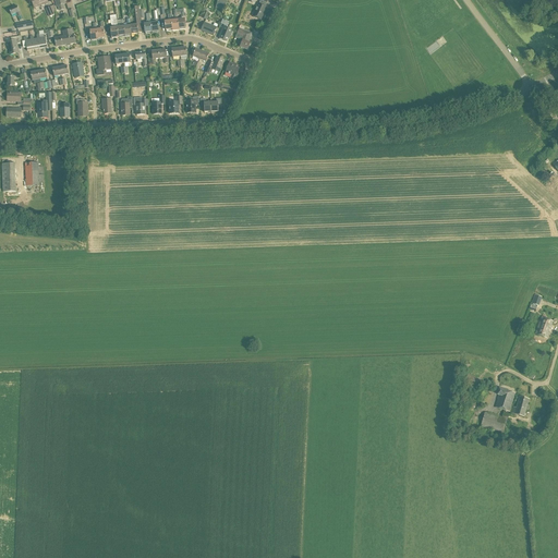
[(64,10),(63,4),(65,4),(63,0),(55,0),(57,7),(58,7),(59,11),(64,10)]
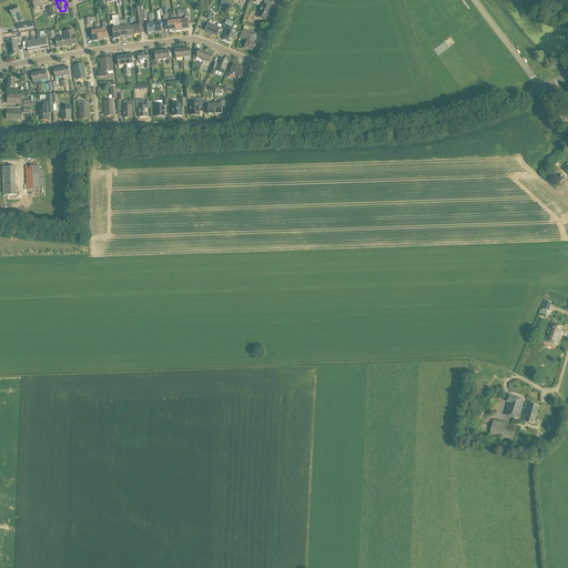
[(227,11),(231,1),(226,0),(222,0),(220,8),(227,11)]
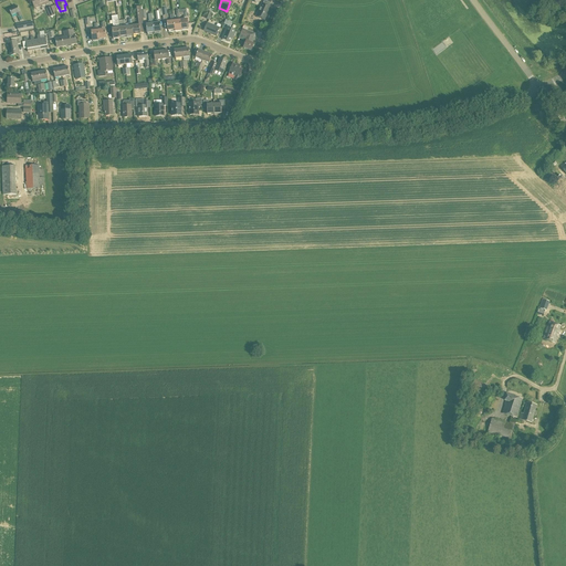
[(270,7),(271,3),(265,1),(263,4),(262,4),(257,18),(266,21),(272,8),(270,7)]
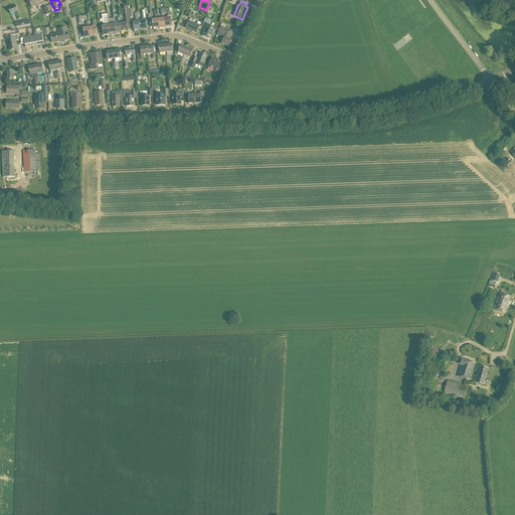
[(20,14),(18,11),(16,6),(8,9),(10,14),(14,12),(16,16),(20,14)]
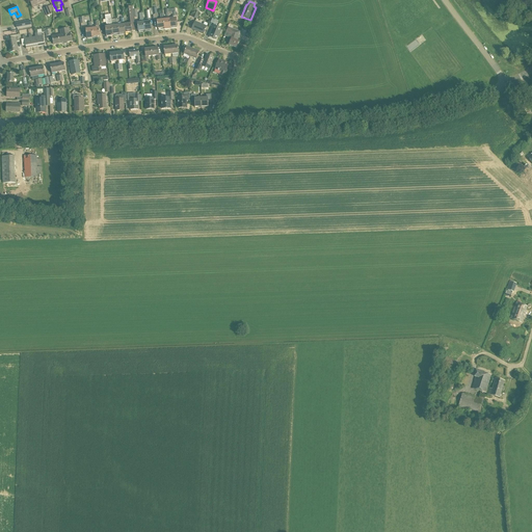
[(150,16),(153,15),(152,8),(149,8),(149,11),(145,11),(147,22),(144,22),(145,30),(152,30),(151,21),(150,16)]
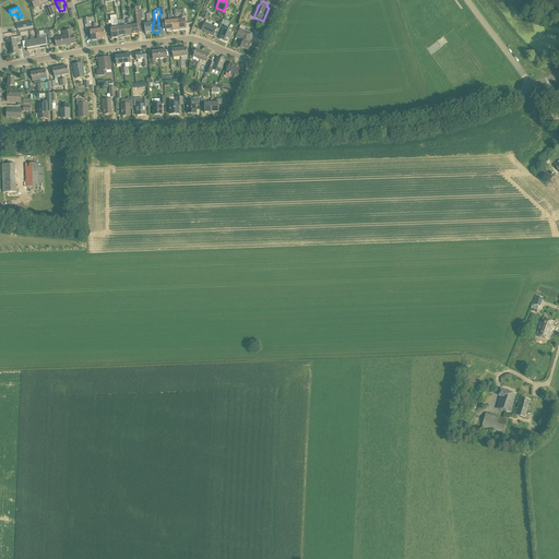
[(18,30),(33,27),(32,21),(16,24),(18,30)]
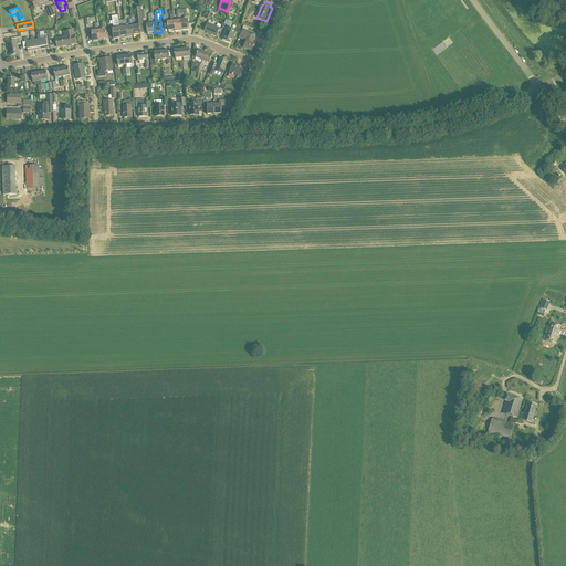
[(216,27),(208,23),(205,31),(210,33),(209,33),(216,37),(220,28),(221,25),(220,24),(218,23),(217,24),(216,27)]
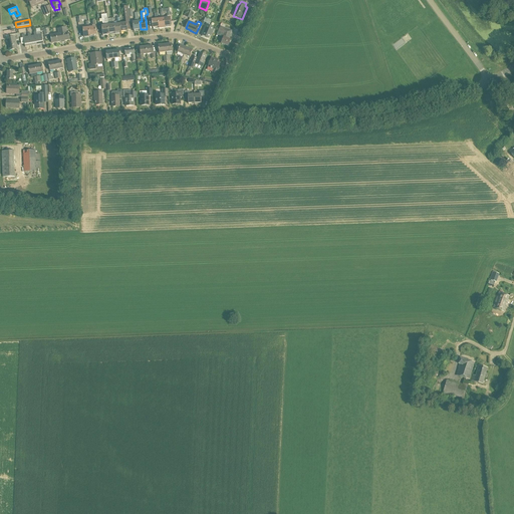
[(212,33),(215,28),(206,24),(202,35),(209,38),(211,33),(212,33)]
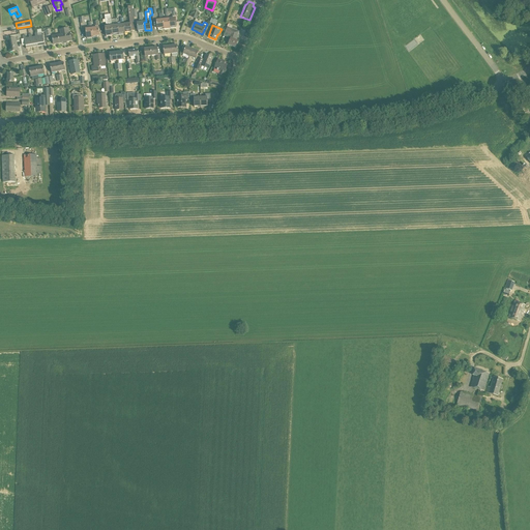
[(236,38),(237,36),(231,34),(233,29),(227,27),(225,33),(230,35),(229,37),(231,38),(228,45),(235,48),(238,41),(234,39),(235,38),(236,38)]
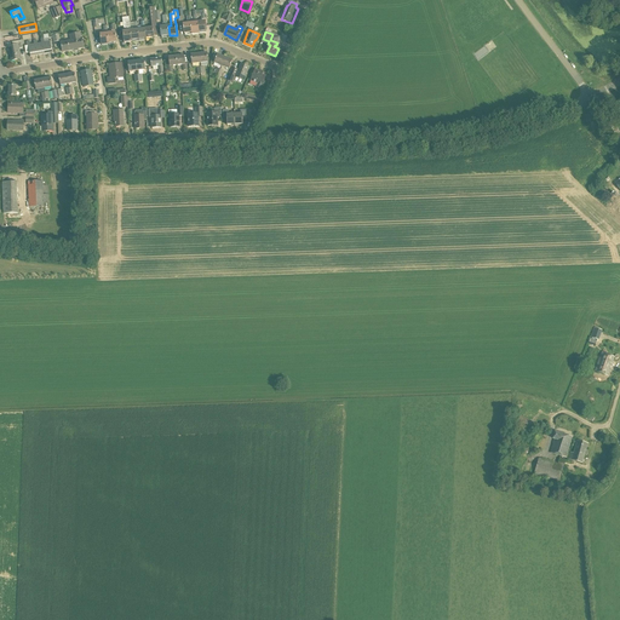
[(42,42),(45,53),(52,52),(50,41),(45,42),(44,39),(41,39),(40,39),(41,44),(42,42)]
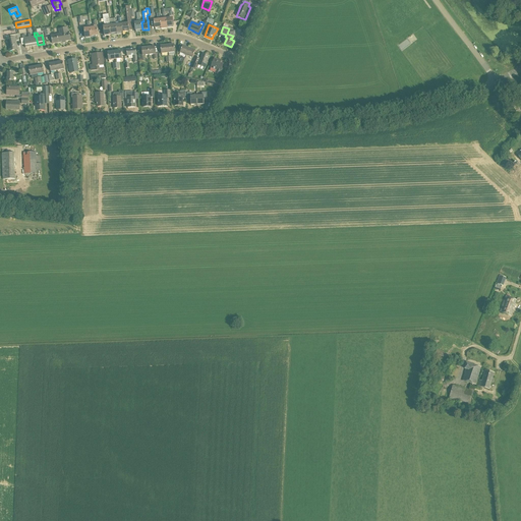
[(36,36),(35,37),(32,37),(31,34),(29,34),(29,38),(30,37),(32,46),(38,45),(36,36)]
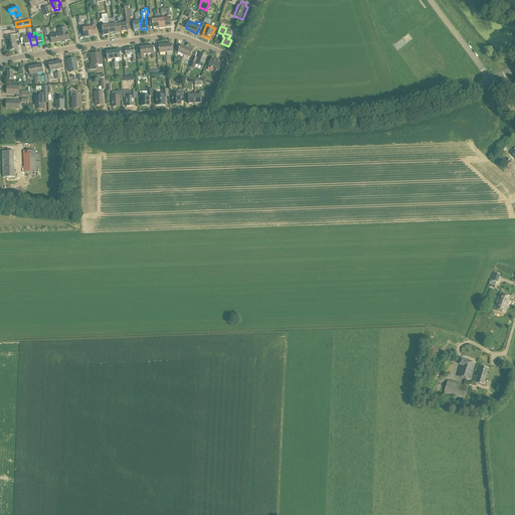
[(52,43),(60,41),(58,33),(50,34),(52,43)]
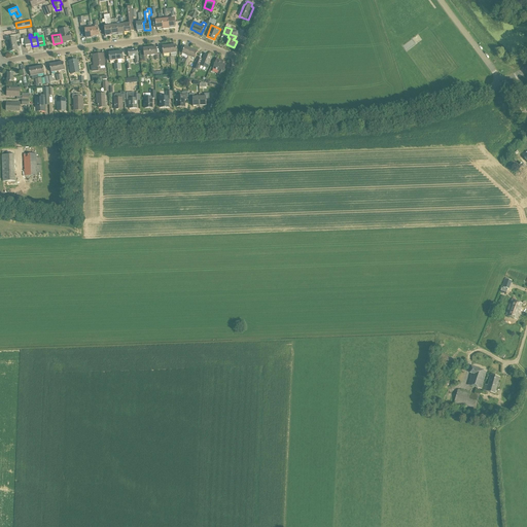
[(30,37),(29,38),(26,38),(25,35),(23,35),(23,39),(24,39),(26,47),(32,46),(30,37)]
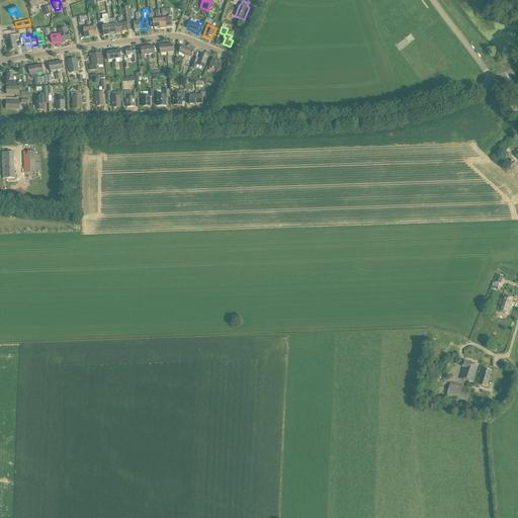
[(9,51),(17,50),(15,37),(7,38),(9,51)]
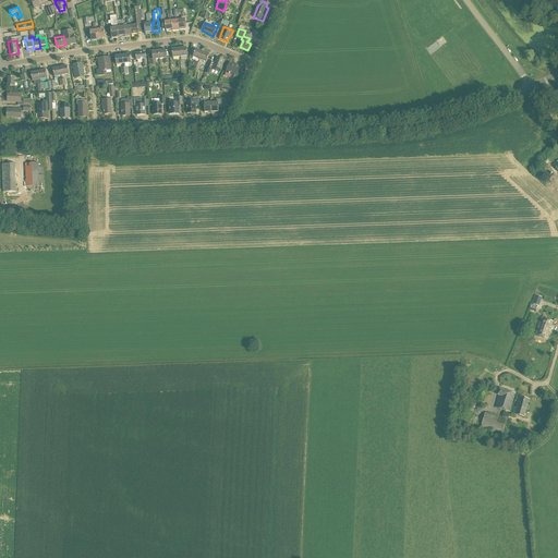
[(199,59),(203,51),(196,49),(193,57),(199,59)]
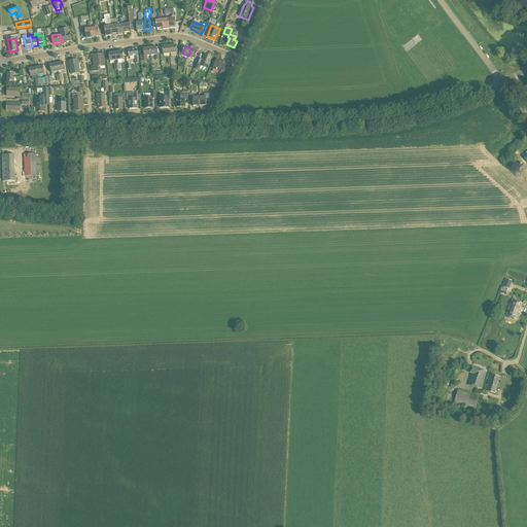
[(146,56),(150,56),(149,47),(143,48),(144,55),(142,55),(143,62),(146,61),(146,56)]
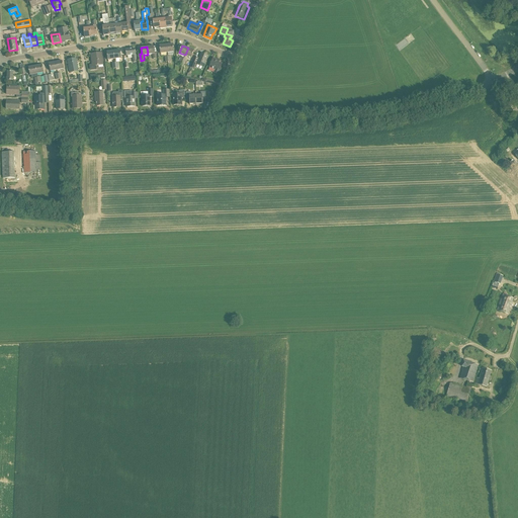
[(147,47),(148,55),(152,54),(153,58),(153,59),(157,59),(156,53),(154,53),(154,47),(147,47)]
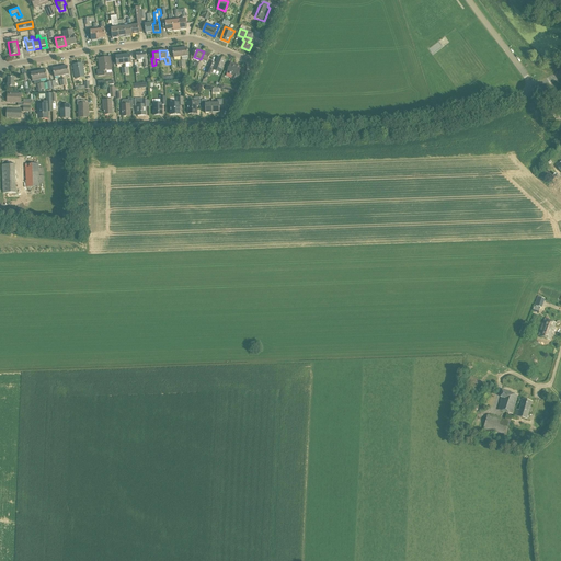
[(204,52),(201,59),(207,63),(210,55),(204,52)]
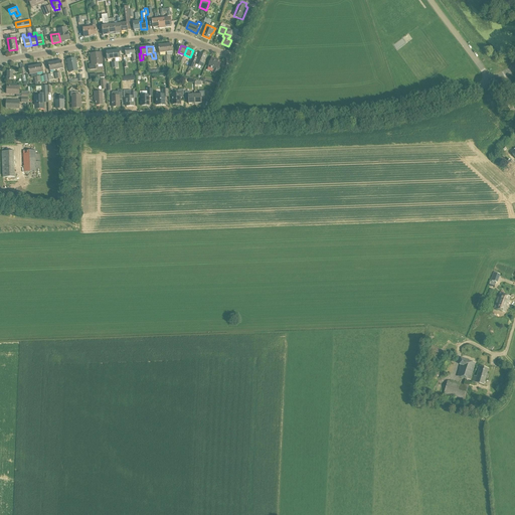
[(136,61),(135,54),(134,48),(125,49),(126,55),(131,55),(132,62),(136,61)]
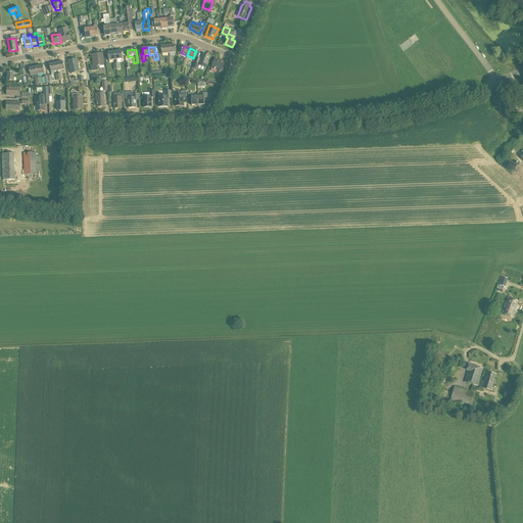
[(91,72),(98,70),(97,66),(104,65),(103,53),(91,54),(93,65),(90,65),(91,72)]
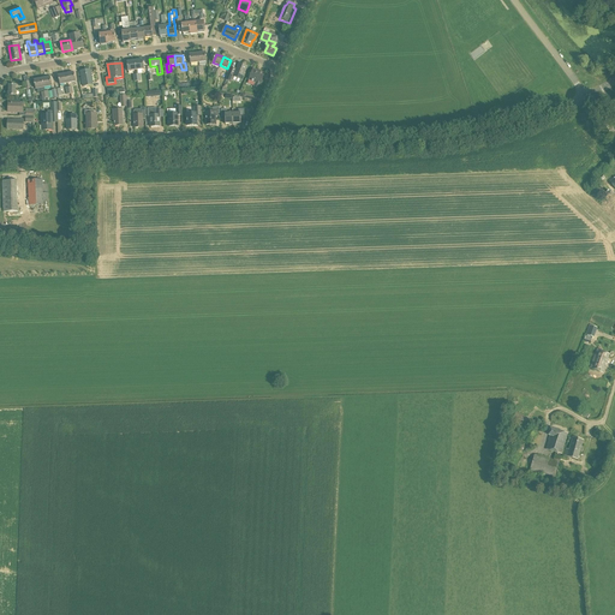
[(242,81),(248,66),(238,63),(233,77),(242,81)]
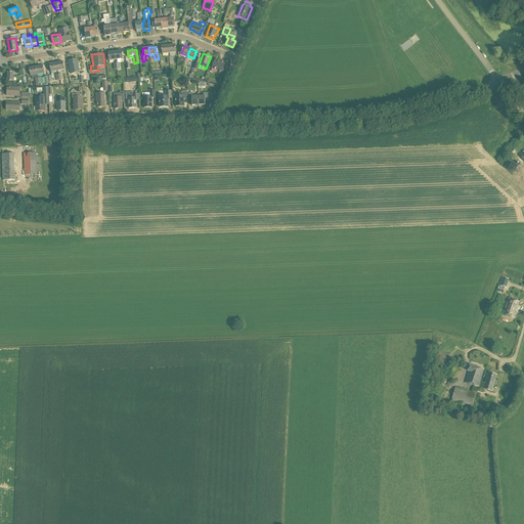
[(223,73),(224,69),(223,69),(224,64),(221,63),(222,61),(216,58),(212,69),(218,71),(217,74),(220,76),(221,73),(223,73)]
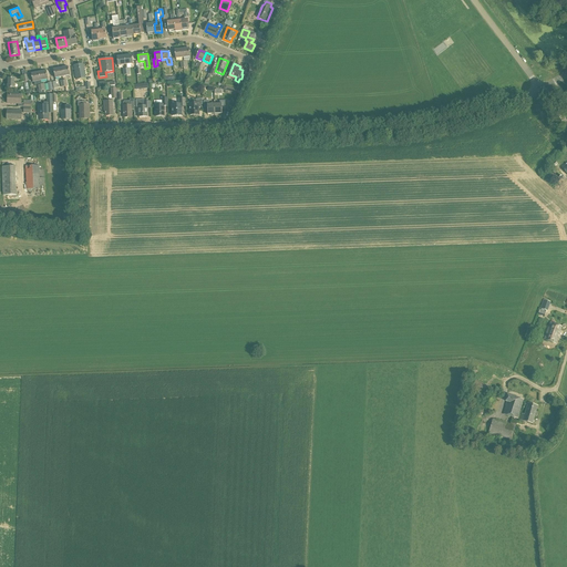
[(83,72),(82,64),(74,65),(76,80),(85,78),(84,72),(83,72)]
